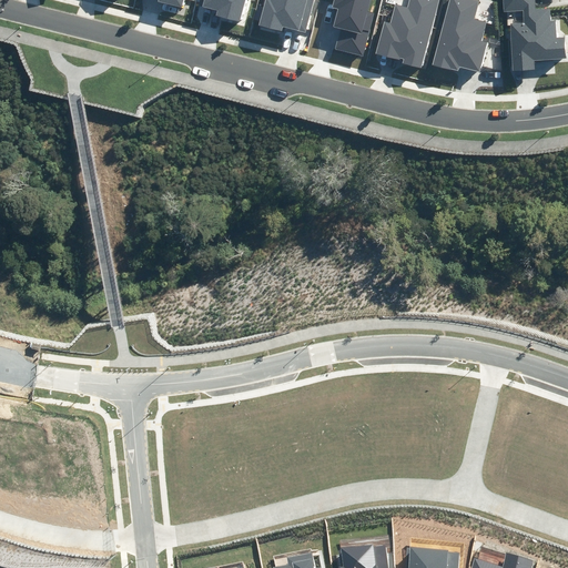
[(200,0),(199,4),(217,10),(216,14),(241,21),(245,0),(200,0)]
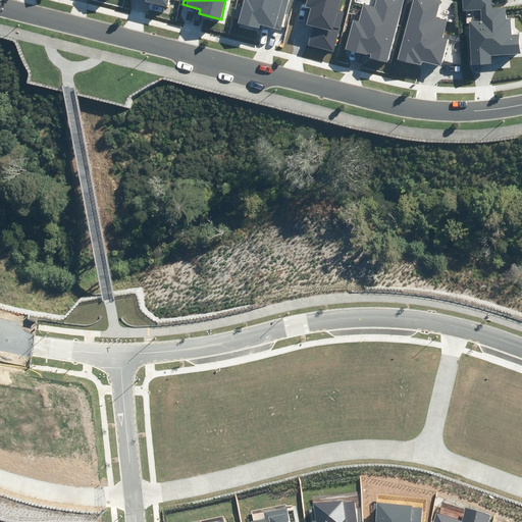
[(244,0),(238,23),(259,30),(260,24),(280,31),(289,0),(244,0)]
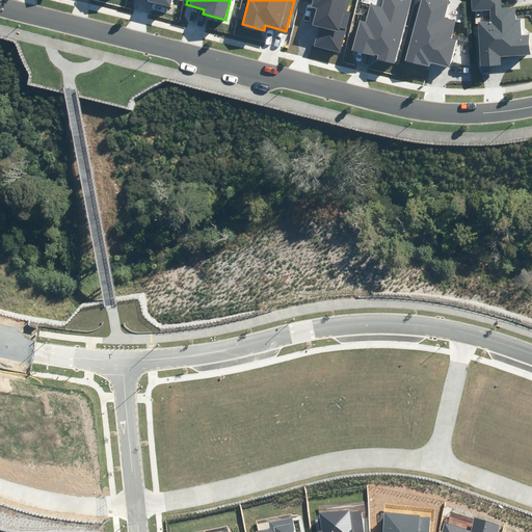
[(319,27),(314,46),(340,53),(350,12),(345,11),(347,0),(313,0),(312,6),(317,8),(312,25),(319,27)]
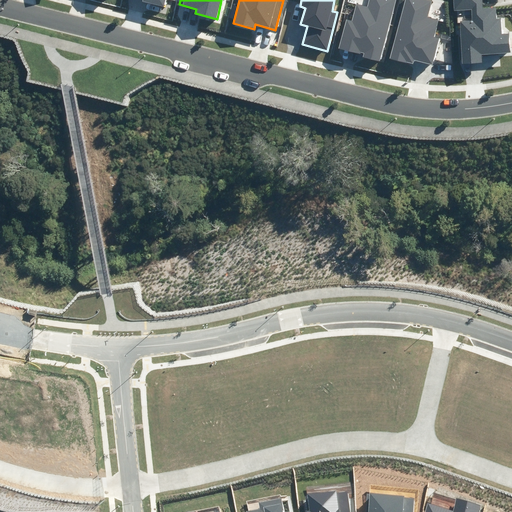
[(346,20),(338,49),(359,55),(360,52),(365,53),(363,57),(379,62),(396,0),(369,0),(368,7),(356,4),(352,21),(346,20)]
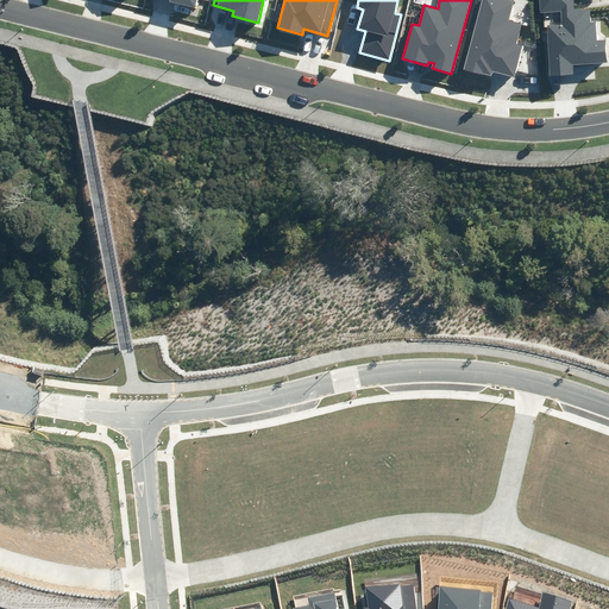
[(509,0),(482,0),(464,70),(491,77),(493,71),(514,77),(522,45),(516,44),(521,24),(508,20),(513,1),(509,0)]
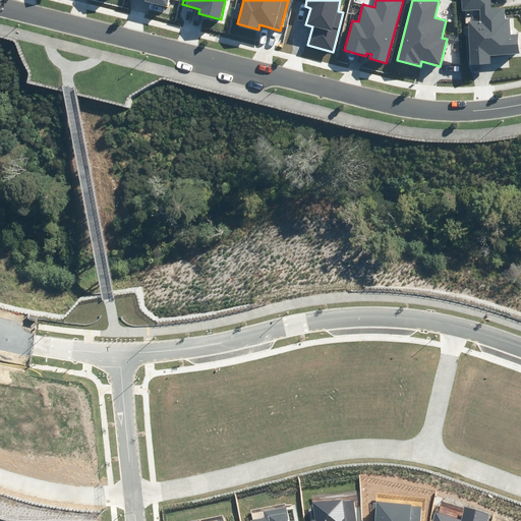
[(468,21),(470,65),(491,63),(490,55),(519,53),(518,35),(510,35),(509,18),(505,18),(505,8),(490,9),(489,0),(461,0),(462,11),(480,9),(480,21),(468,21)]
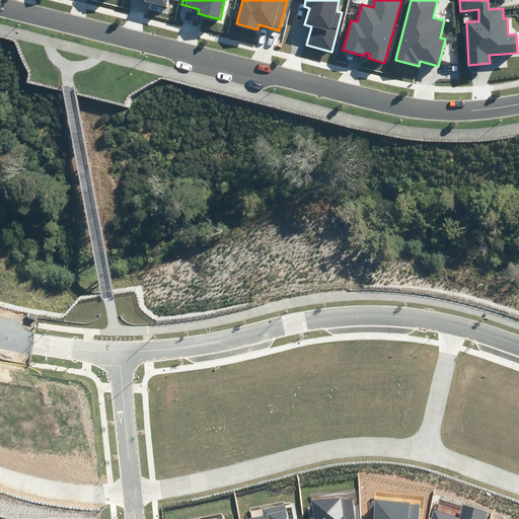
[(309,518),(354,518),(352,497),(312,502),(314,517),(309,518)]
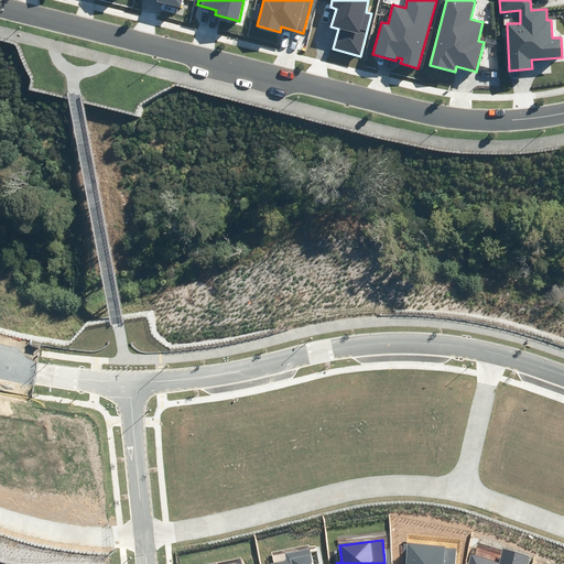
[(405,563),(456,563),(457,549),(408,543),(405,563)]
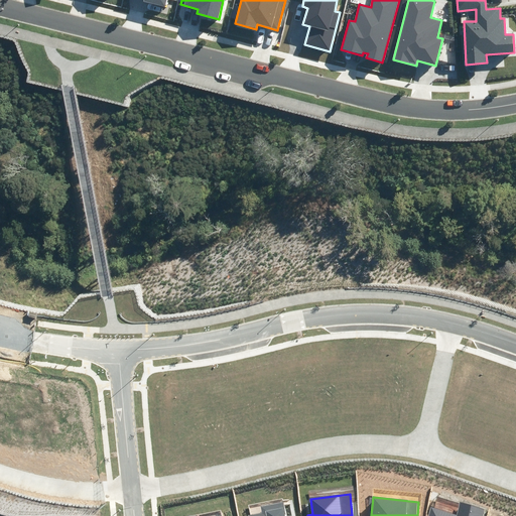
[(247,515),(246,515),(291,515),(285,515),(283,502),(261,506),(262,512),(247,515)]
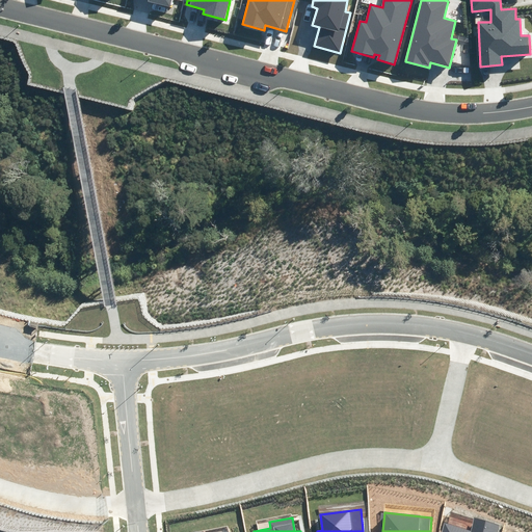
[(498,531),(500,525),(474,517),(471,530),(445,523),(442,531),(498,531)]
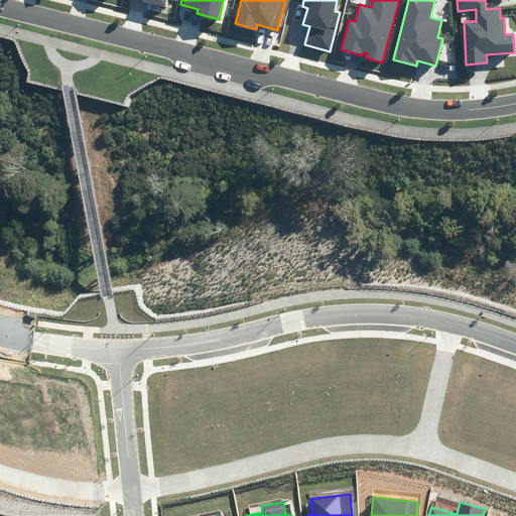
All buildings are outlined.
